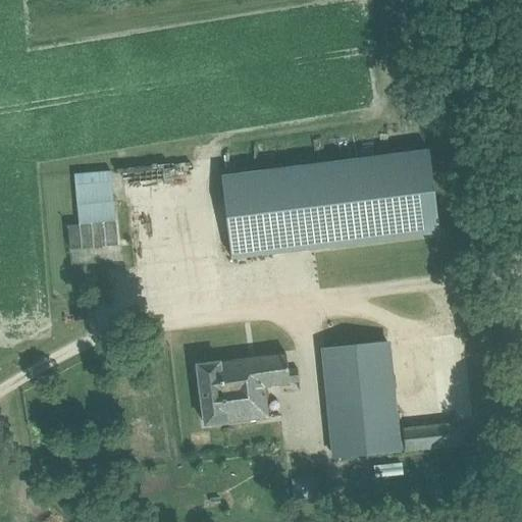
[(439,232),(435,201),(429,151),(221,176),(231,259),(439,232)]
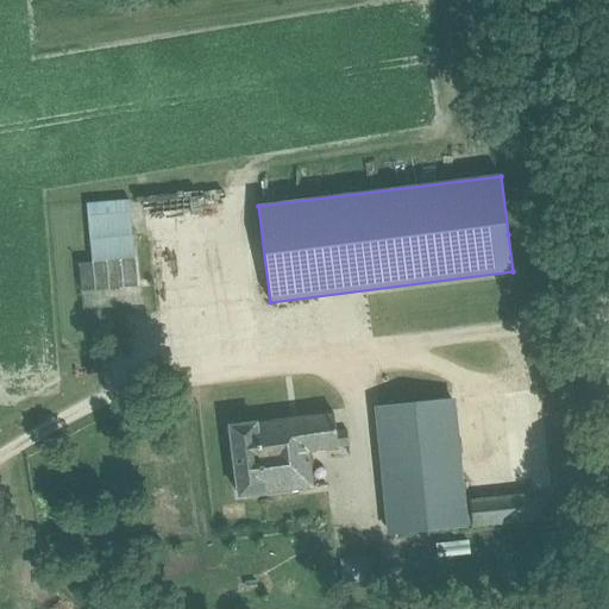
[(136,194),(136,209),(200,208),(199,193),(136,194)]
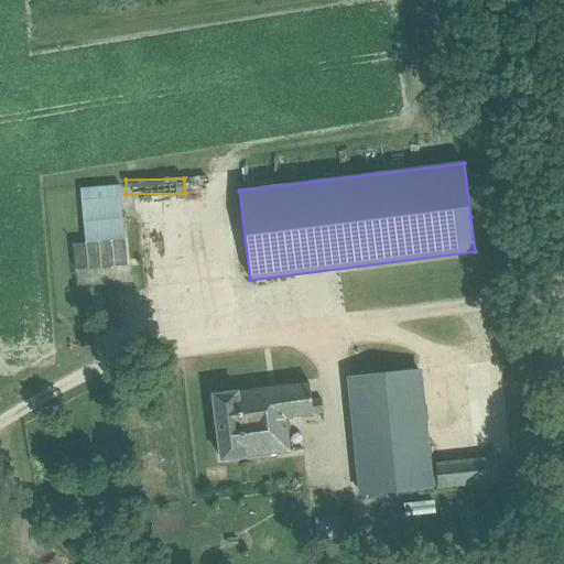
[(79,185),(83,240),(72,241),(74,286),(127,283),(120,183),(79,185)]
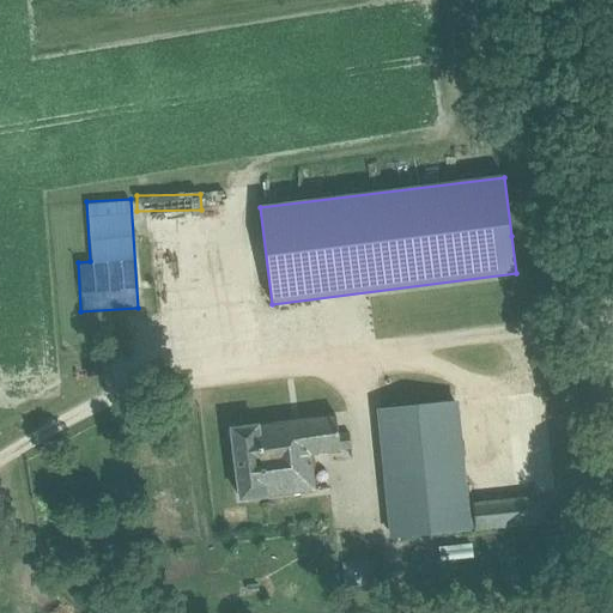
[(393,538),(468,530),(455,402),(381,411),(393,538)]
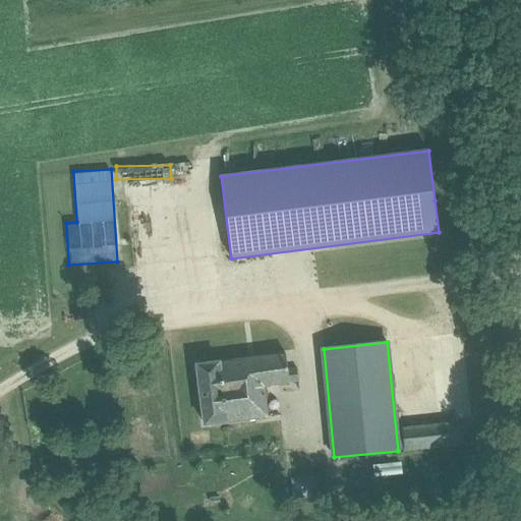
[(288,369),(286,354),(196,365),(205,425),(268,417),(264,387),(298,382),(296,368),(288,369)]
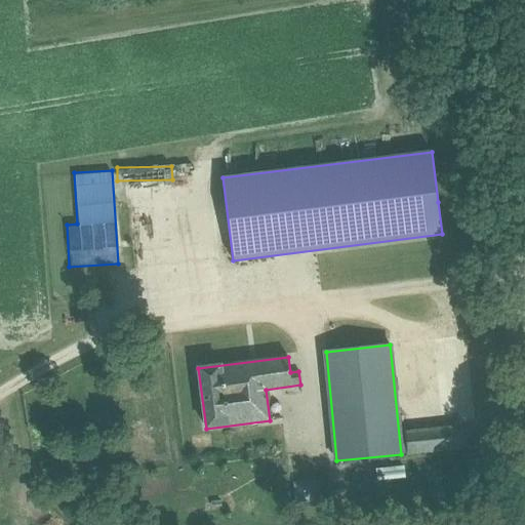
[(408,453),(461,448),(459,427),(406,433),(408,453)]
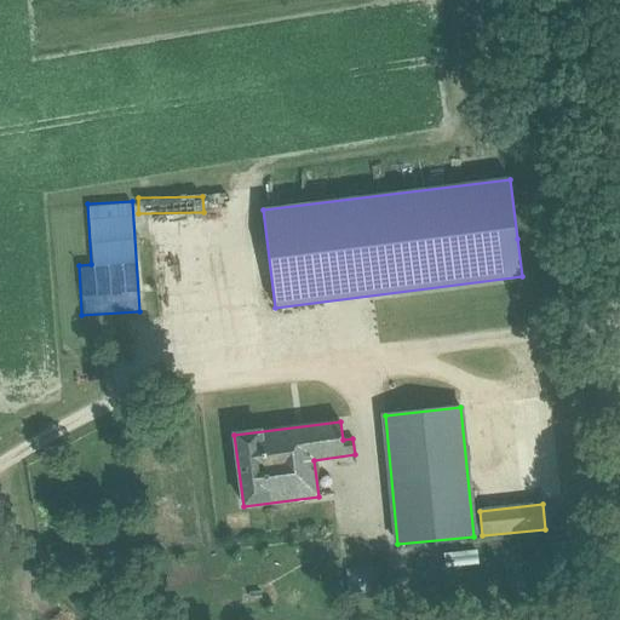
[(477,550),(443,554),(446,567),(478,563),(477,550)]
